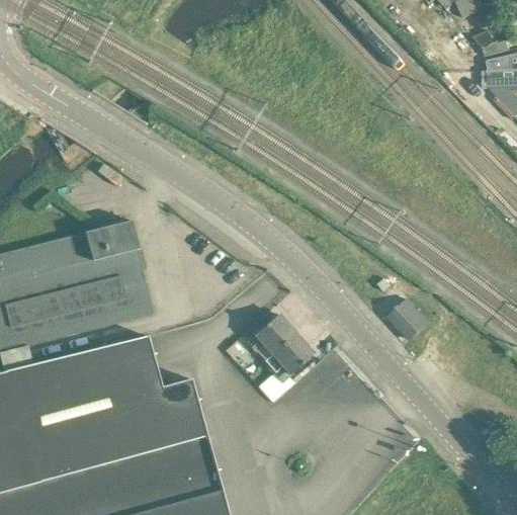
[(475,12),(469,1),(458,5),(462,16),(475,12)]
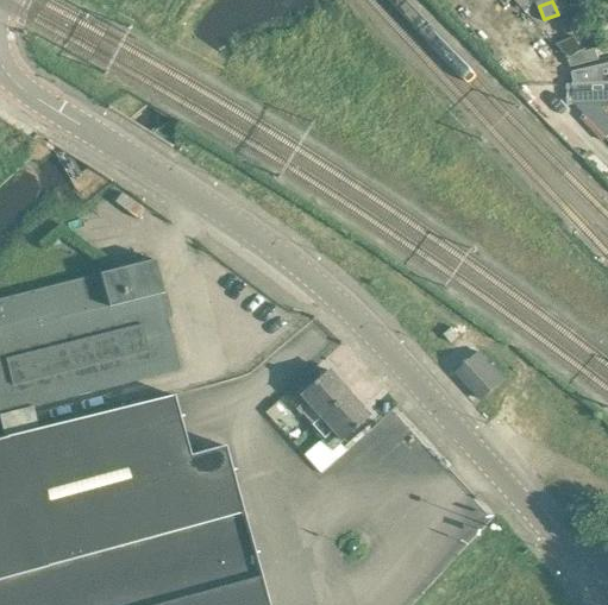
[(566,33),(580,27),(574,13),(561,18),(566,33)]
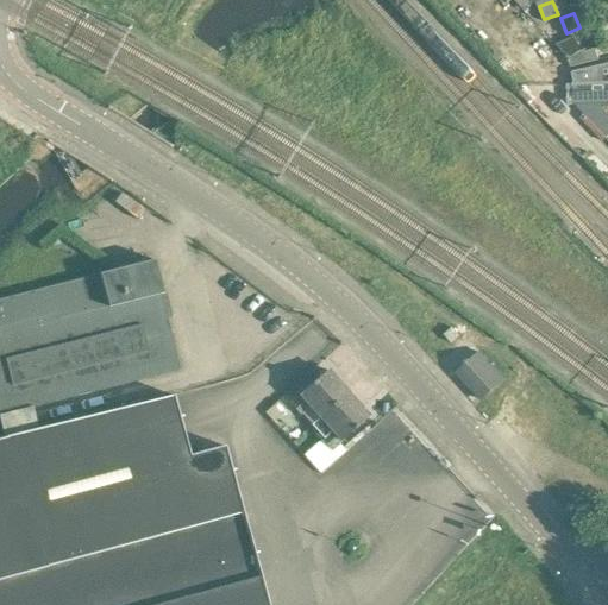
[(569,56),(582,50),(575,35),(557,43),(569,56)]
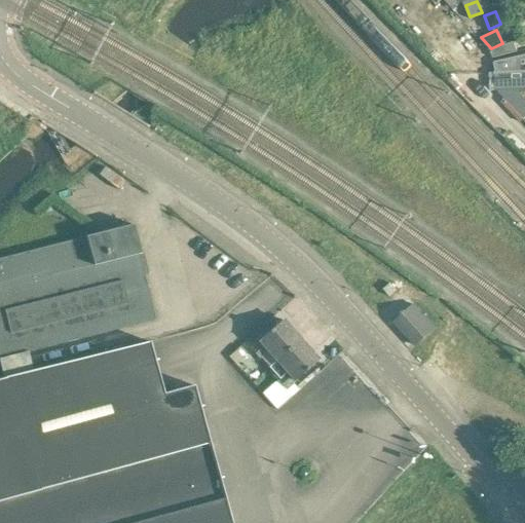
[(491,48),(494,55),(517,49),(515,39),(502,43),(491,48)]
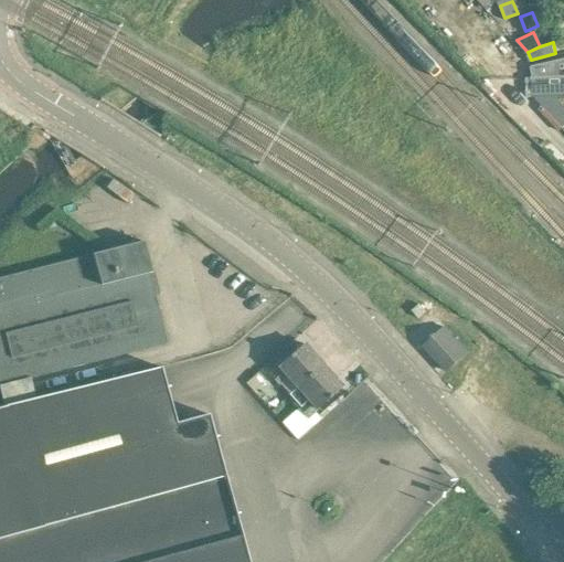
[(563,57),(533,65),(535,74),(563,73),(563,57)]
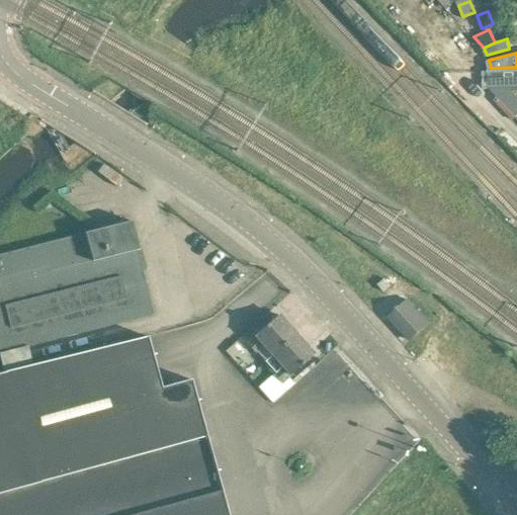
[(516,67),(491,68),(491,86),(516,85),(516,67)]
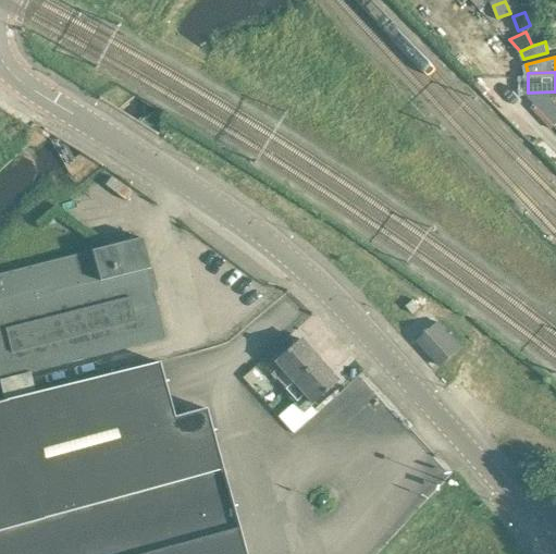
[(528,94),(527,94),(528,95),(555,124),(555,101),(548,94),(528,94)]
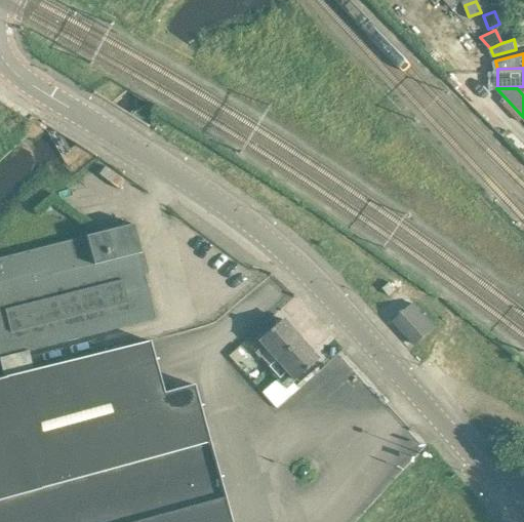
[(134,222),(87,234),(0,255),(0,356),(156,317),(139,251),(142,251),(134,222)]
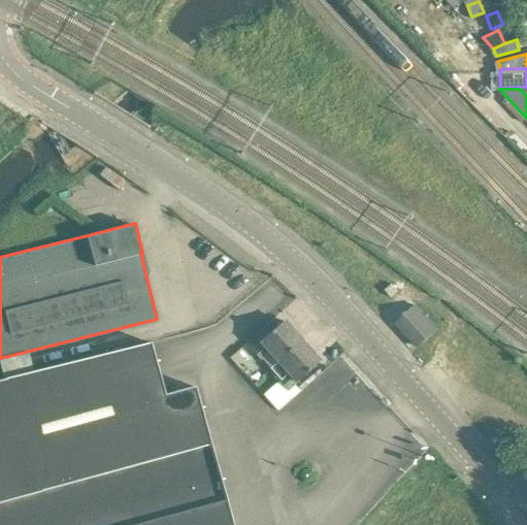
[(397,321),(419,345),(438,326),(417,303),(397,321)]
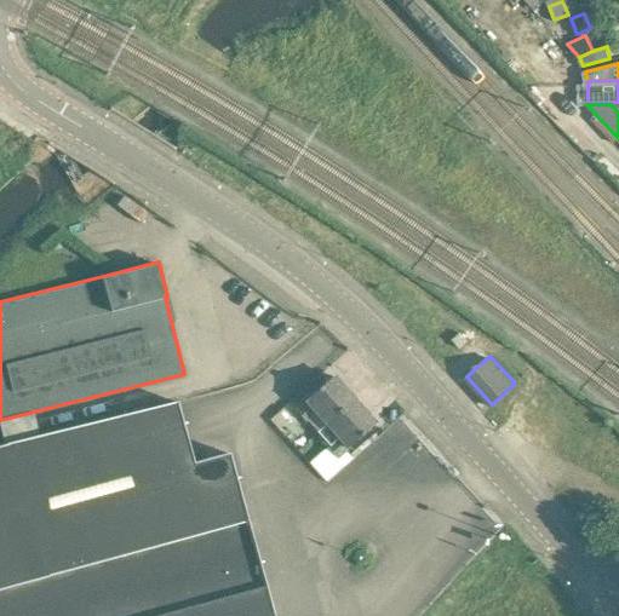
[(327,421),(355,396),(334,374),(297,408),(307,419),(316,410),(327,421)]
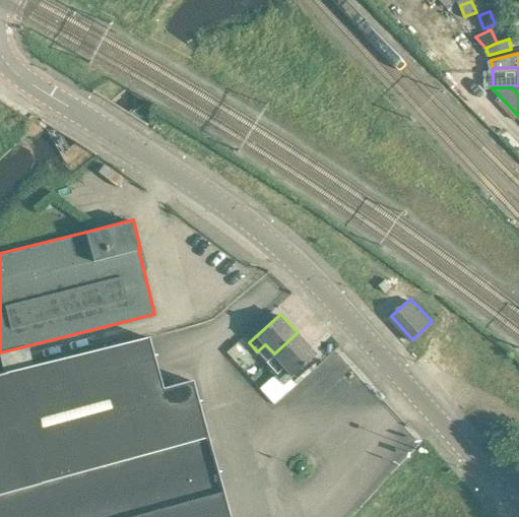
[(275,372),(283,381),(316,353),(298,332),(274,353),(267,361),(276,371),(275,372)]
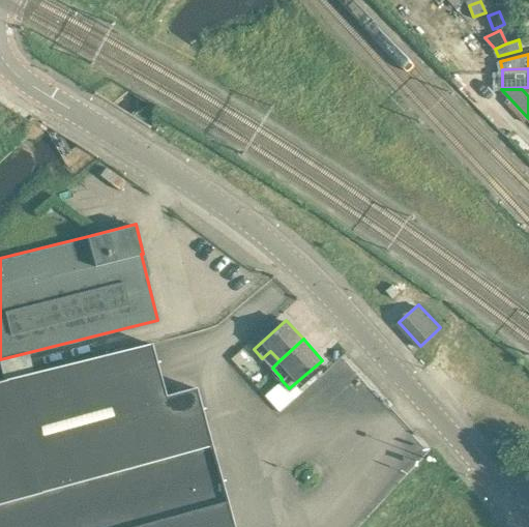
[(0,526),(235,526),(197,388),(167,397),(151,342),(131,348),(0,379),(0,526)]
